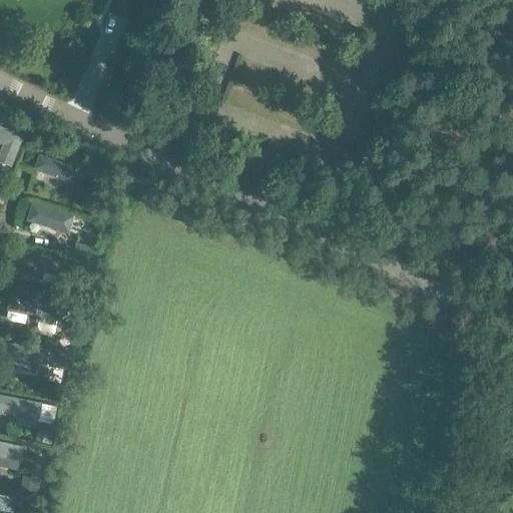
[(0,143),(1,144),(0,147),(0,162),(10,167),(23,135),(0,126),(0,143)]
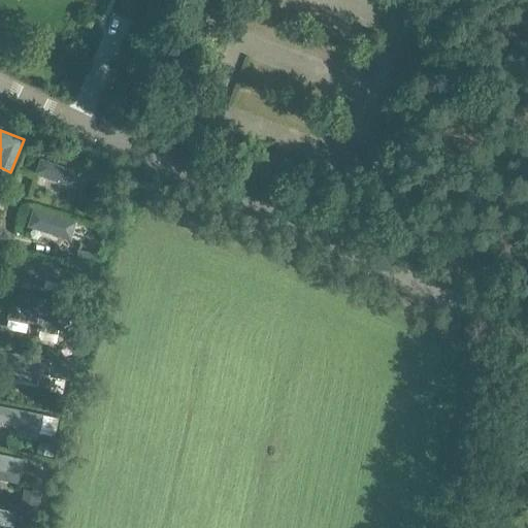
[(39,159),(34,174),(75,189),(80,173),(39,159)]
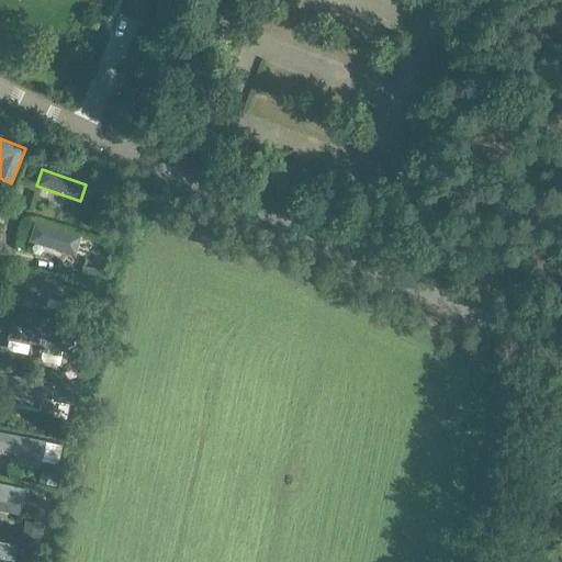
[(29,242),(75,255),(80,236),(34,223),(29,242)]
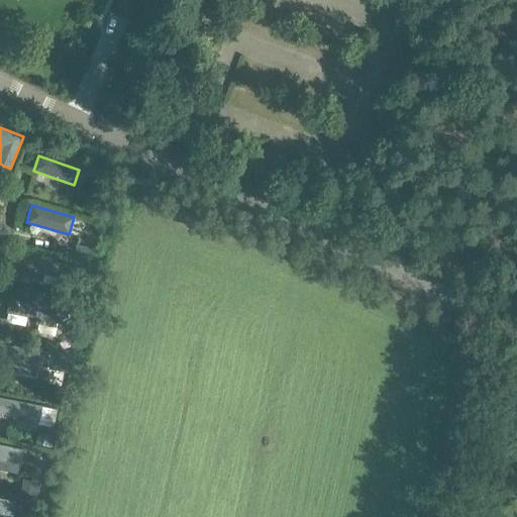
[(64,263),(19,252),(16,268),(61,278),(64,263)]
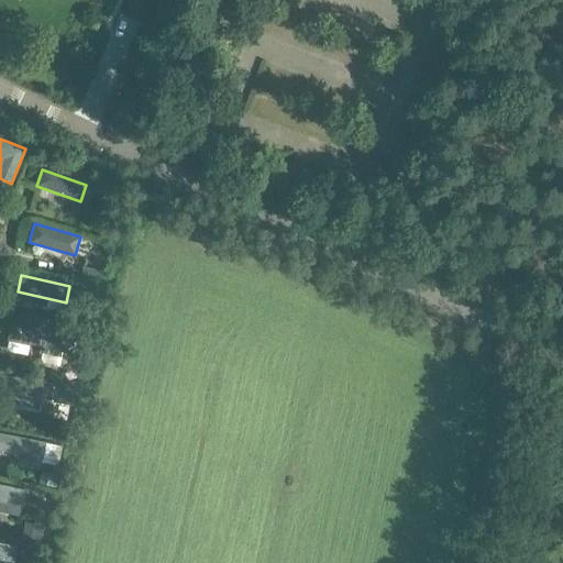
[(11,322),(7,342),(62,353),(65,334),(11,322)]
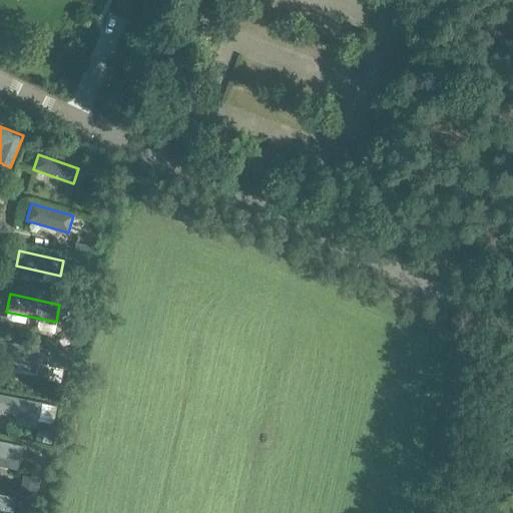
[(0,368),(12,370),(14,360),(47,365),(48,350),(0,341),(0,368)]
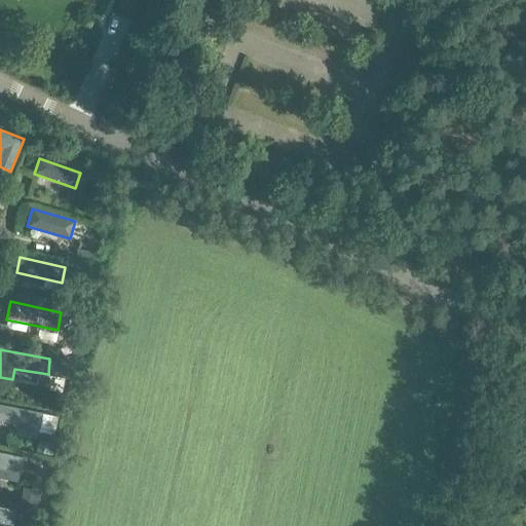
[(20,435),(38,439),(42,414),(0,405),(0,422),(21,426),(20,435)]
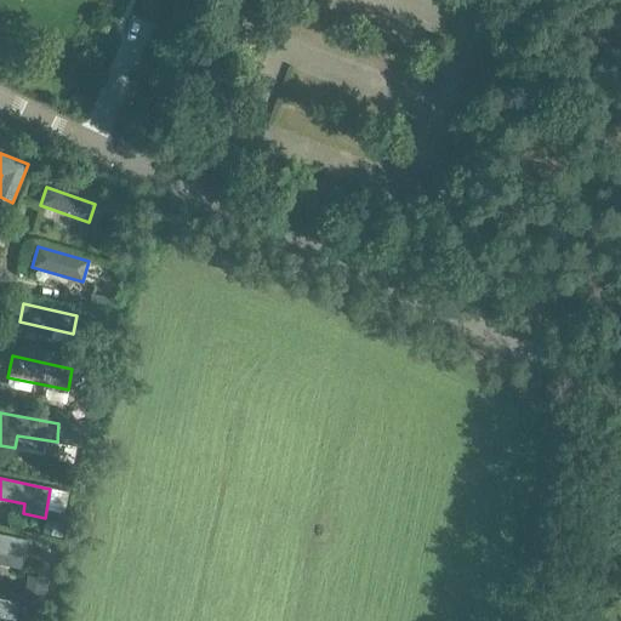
[(27,540),(0,534),(0,553),(23,558),(27,540)]
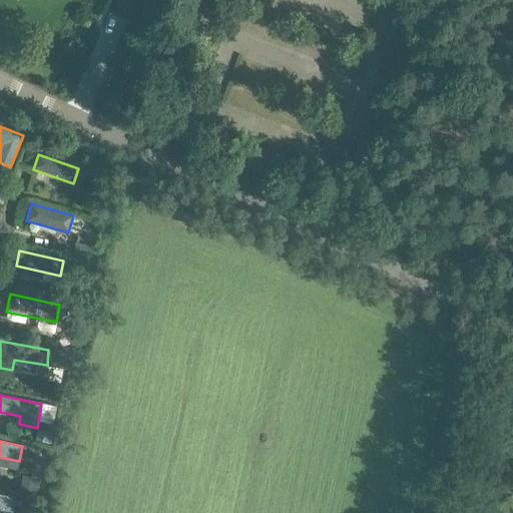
[(0,492),(0,507),(13,510),(16,495),(0,492)]
